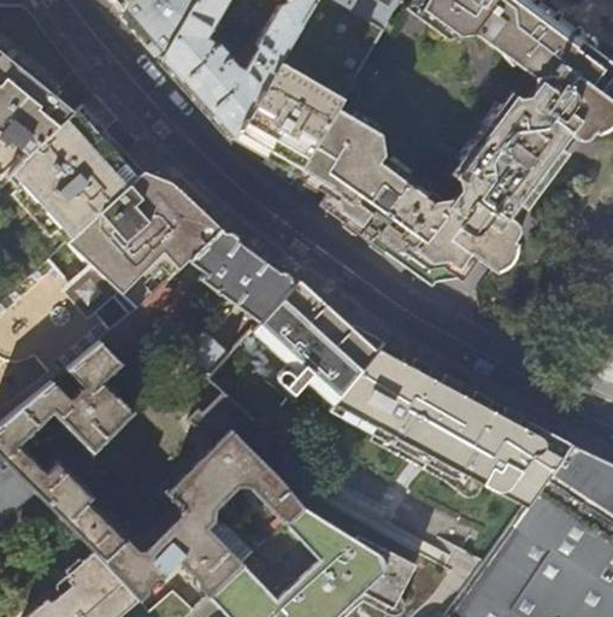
[(113,0),(122,11),(128,1),(128,0),(113,0)]
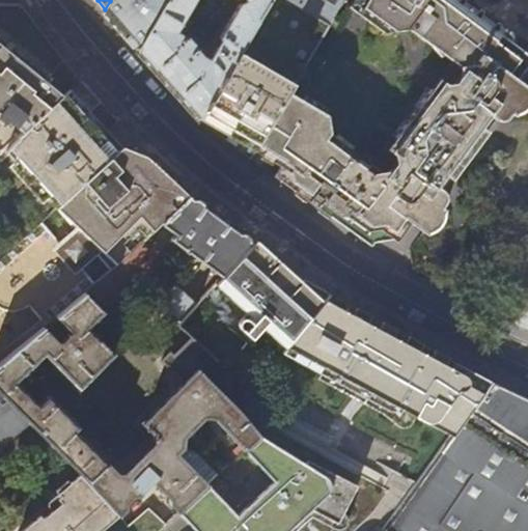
[(140,50),(169,0),(110,0),(110,1),(116,6),(110,16),(118,24),(140,50)]
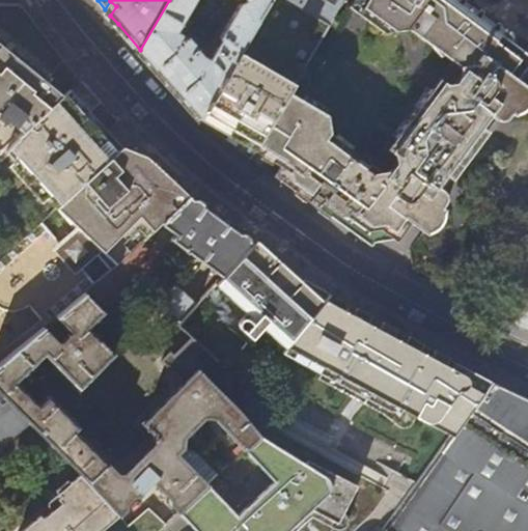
[(203,119),(241,54),(272,0),(169,0),(140,50),(169,82),(203,119)]
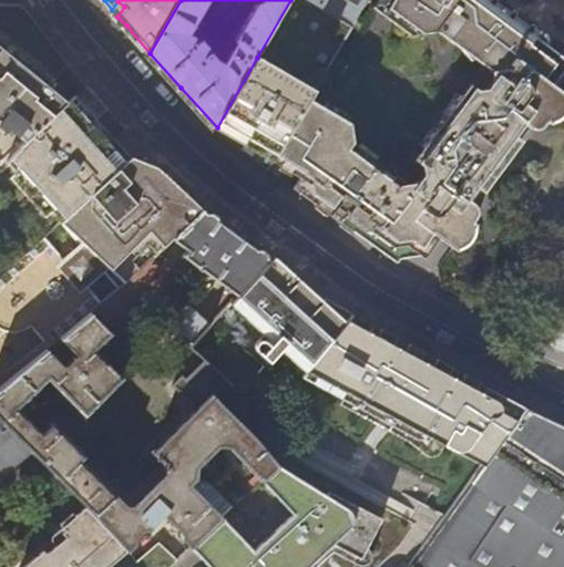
[(309,0),(354,27),(368,0),(309,0)]
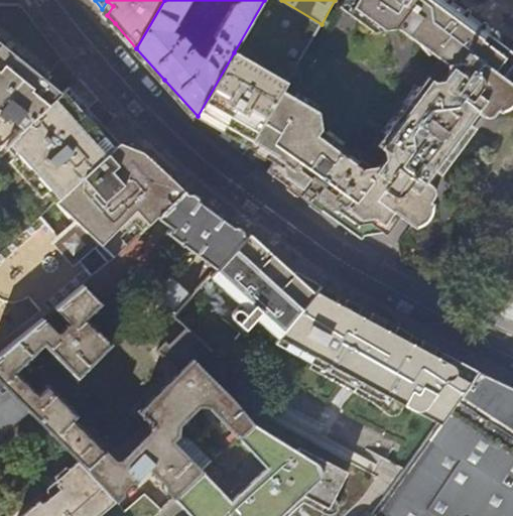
[(479,13),(460,0),(347,0),(347,1),(354,6),(348,13),(374,32),(399,29),(409,36),(416,28),(422,32),(416,41),(449,65),(451,75),(445,82),(437,83),(434,80),(431,83),(476,114),(478,112),(481,110),(484,108),(489,107),(491,104),(493,105),(511,81),(507,79),(512,70),(512,38),(479,13)]
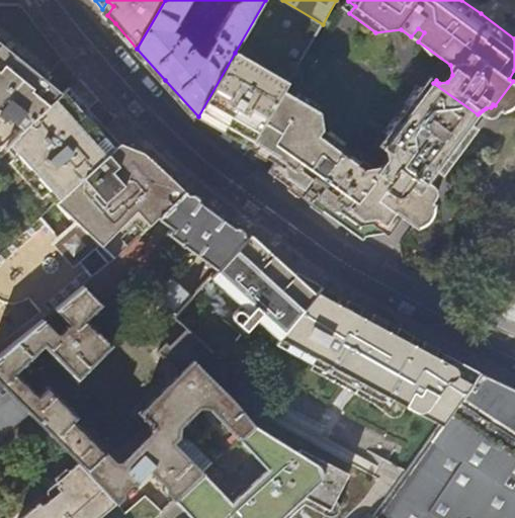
[(107,15),(113,6),(107,1),(102,9),(107,15)]
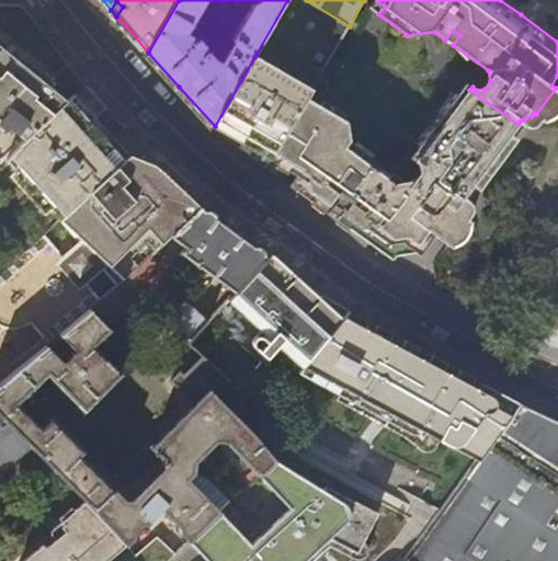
[(378,14),(385,7),(377,1),(372,9),(378,14)]
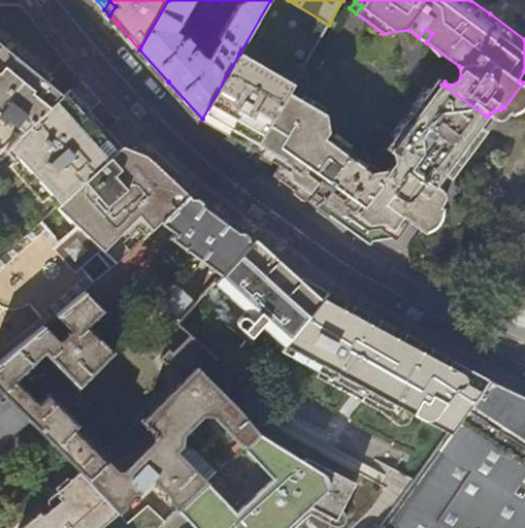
[(2,4),(0,5),(0,155),(7,149),(83,78),(59,52),(43,31),(23,4),(2,4)]
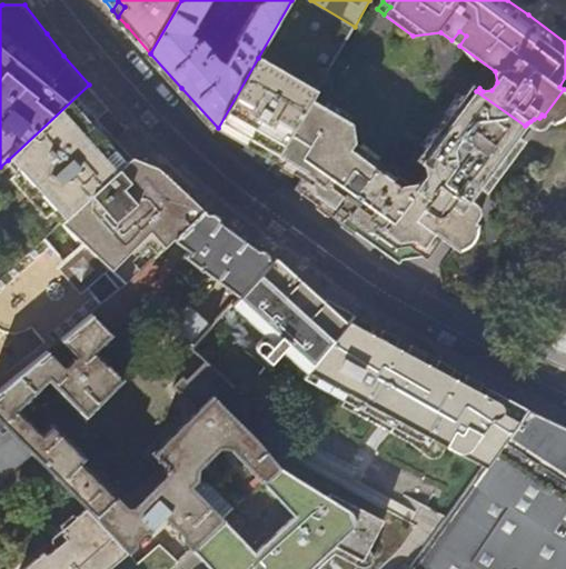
[(459,46),(466,36),(459,31),(452,40),(459,46)]
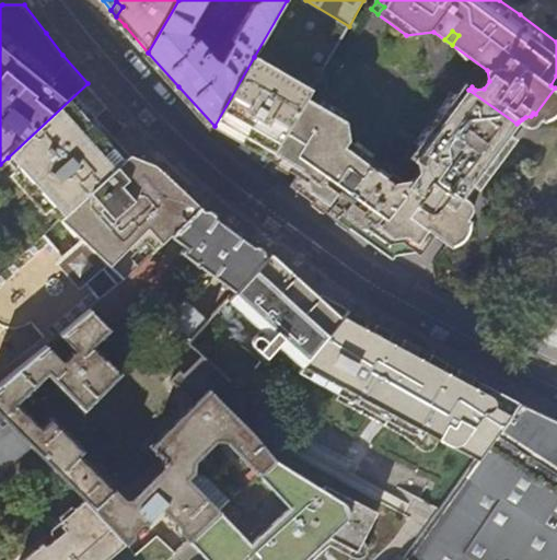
[(308,97),(312,90),(254,57),(215,126),(233,141),(241,147),(252,133),(275,153),(285,136),(308,97)]
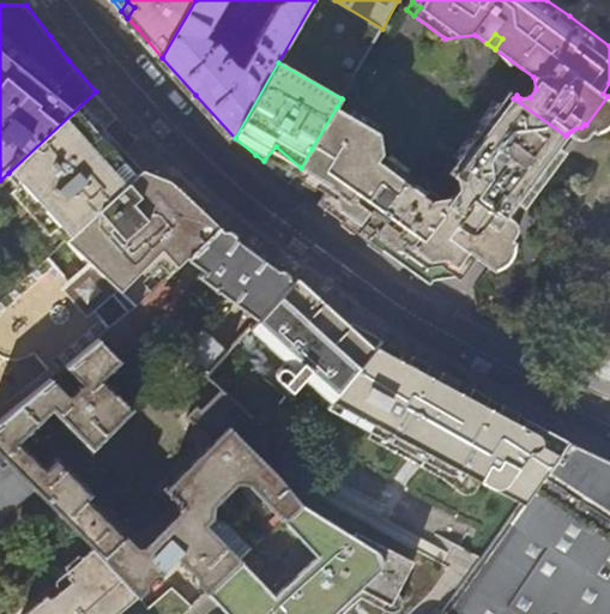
[(96,91),(8,173),(68,240),(139,175),(103,133),(120,119),(96,91)]
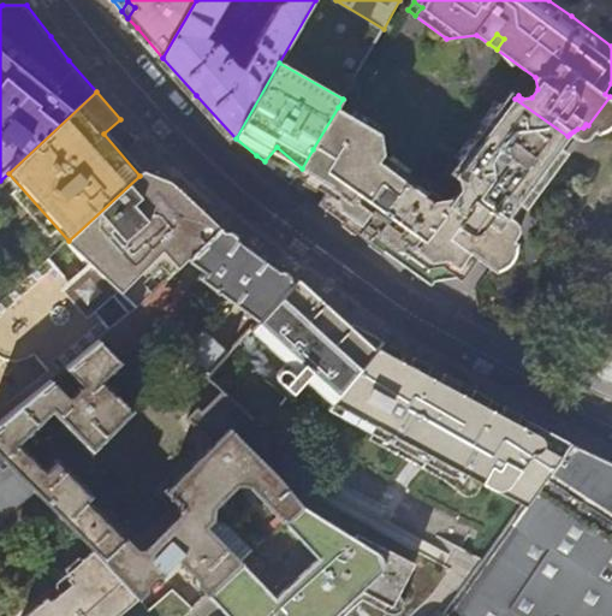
[(601,135),(611,120),(611,98),(610,96),(588,125),(596,130),(601,135)]
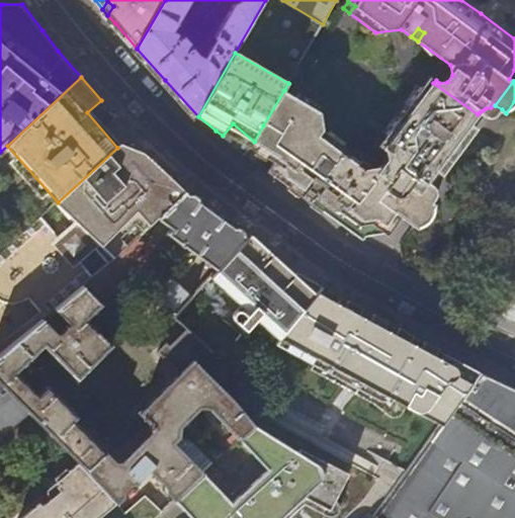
[(478,114),(433,83),(428,91),(455,110),(459,113),(476,125),(487,113),(491,107),(486,108),(483,110),(480,112),(478,114)]
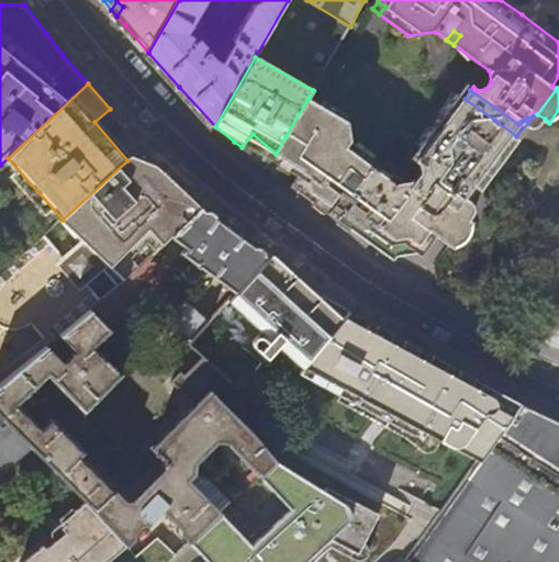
[(516,136),(499,123),(496,127),(491,123),(494,120),(465,99),(457,92),(454,96),(455,97),(443,113),(442,113),(435,123),(435,124),(423,141),(422,139),(420,144),(426,148),(479,188),(483,191),(491,181),(492,175),(494,169),(498,164),(501,159),(503,156),(506,153),(511,150),(514,149),(521,139),(516,136)]
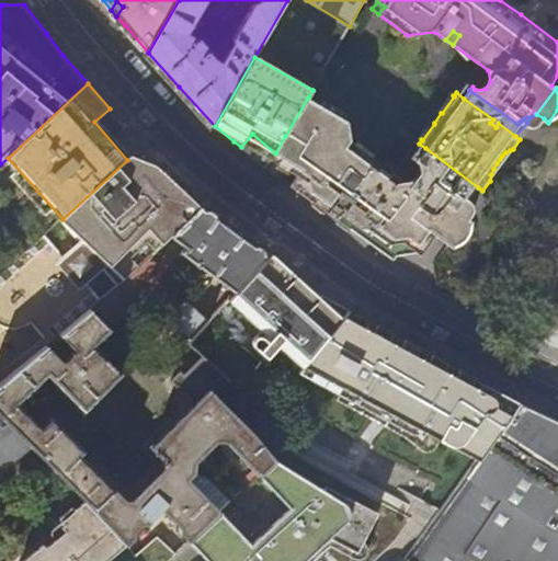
[(383,191),(395,173),(393,165),(385,165),(352,141),(344,115),(327,103),(322,104),(320,106),(308,98),(285,136),(304,147),(291,171),(300,181),(299,183),(302,185),(303,186),(303,189),(303,192),(302,193),(331,215),(334,210),(342,216),(339,220),(356,233),(386,255),(396,261),(399,255),(426,253),(439,237),(444,240),(463,214),(460,213),(462,210),(462,209),(464,206),(464,203),(465,197),(467,192),(420,157),(418,160),(421,163),(423,173),(417,181),(408,182),(401,178),(389,195),(383,191)]
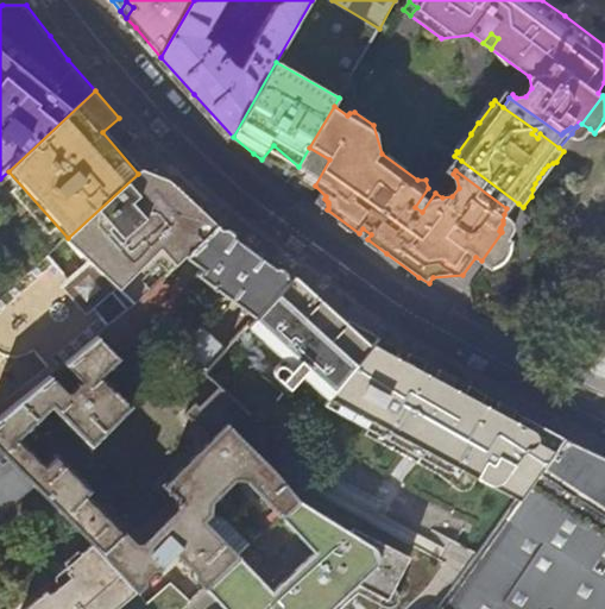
[(581,136),(590,129),(581,124),(579,123),(577,126),(572,133),(575,136),(581,136)]
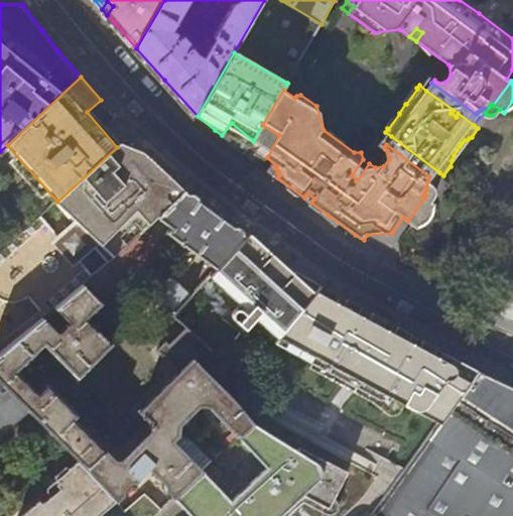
[(267,157),(279,135),(262,125),(253,141),(245,154),(265,169),(277,177),(278,176),(278,173),(278,171),(277,170),(275,168),(276,166),(267,157)]
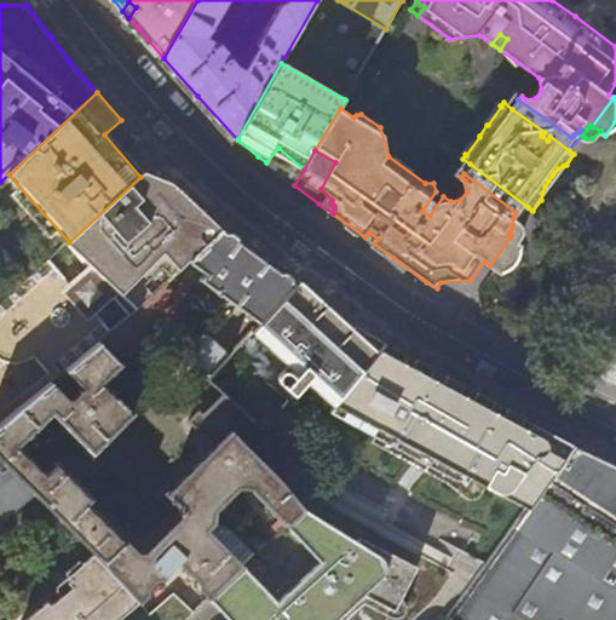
[(528,207),(470,164),(464,173),(516,212),(513,218),(512,224),(512,228),(510,231),(516,223),(528,207)]
